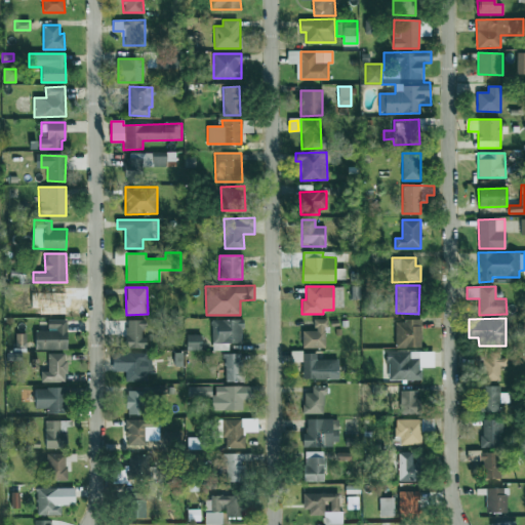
[(303,349),(326,348),(325,319),(314,319),(314,330),(303,331),(303,349)]
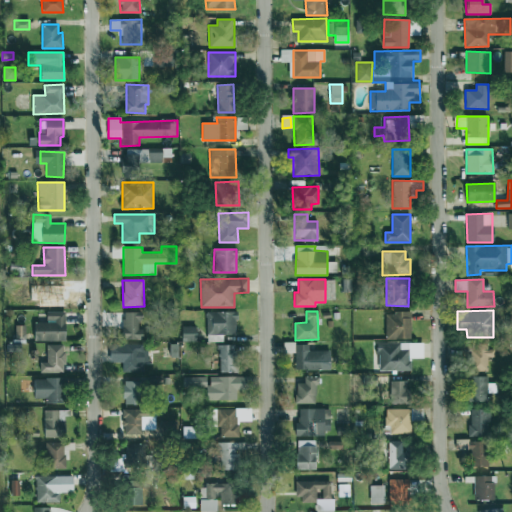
[(65,340),(65,312),(47,312),(47,322),(34,322),(34,341),(65,340)]
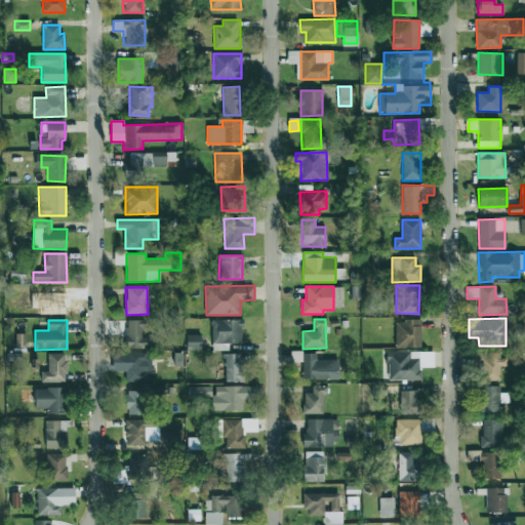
[(144,320),(126,320),(126,349),(146,349),(146,337),(143,337),(144,320)]
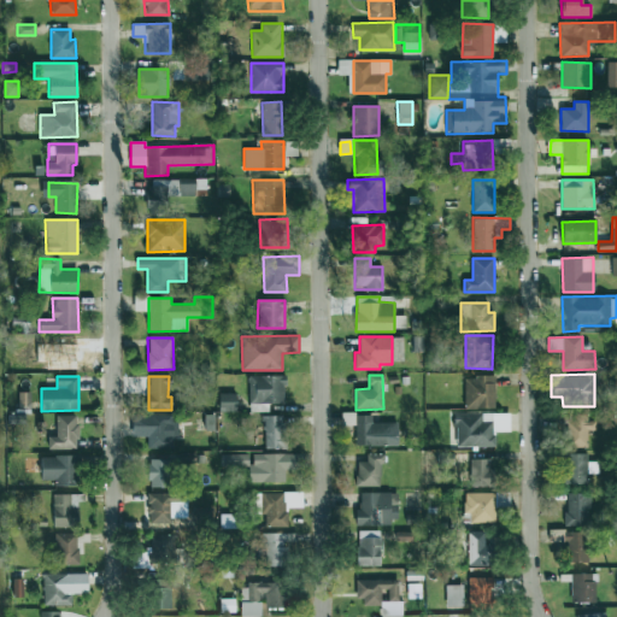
[(268,412),(268,404),(285,404),(285,376),(250,376),(248,411),(268,412)]
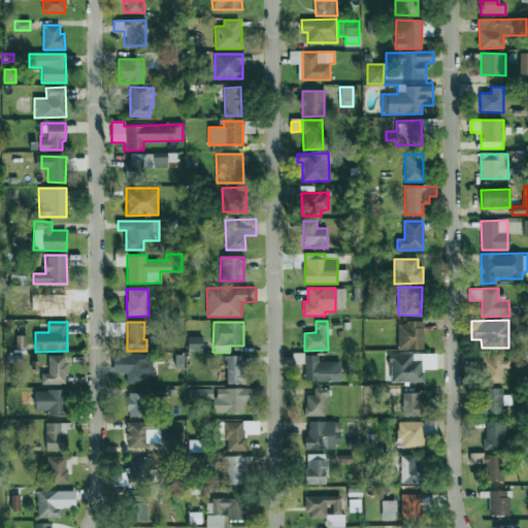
[(398,323),(398,350),(424,350),(424,322),(398,323)]
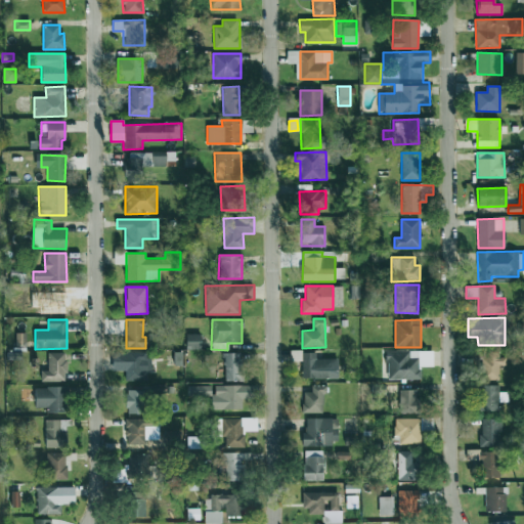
[(26,333),(16,333),(15,346),(26,346),(26,333)]
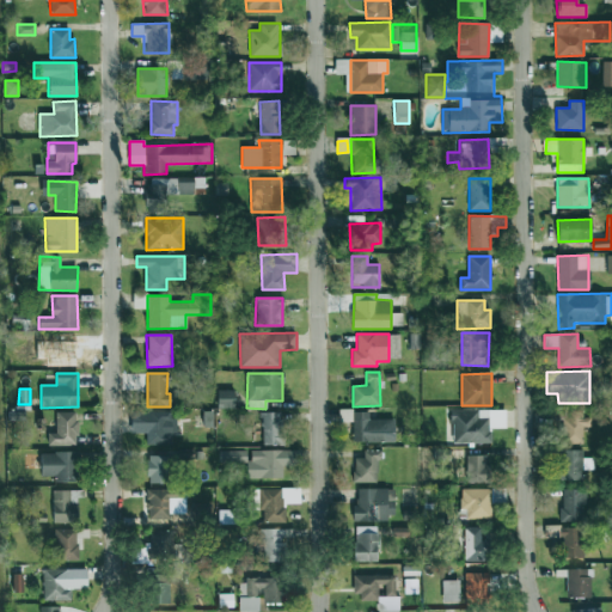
[(218,408),(234,408),(234,391),(218,391),(218,408)]
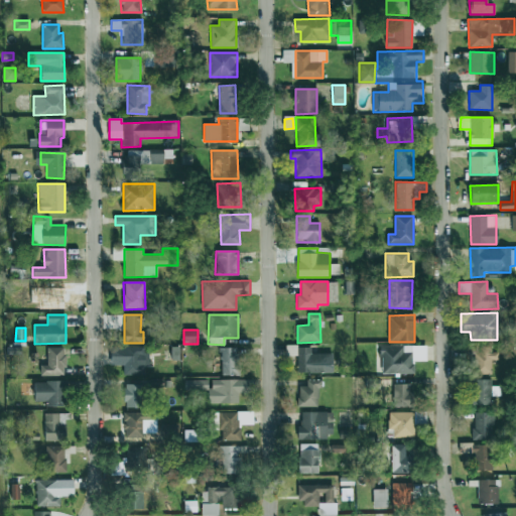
[(426,346),(381,346),(381,373),(413,374),(414,360),(426,361),(426,346)]
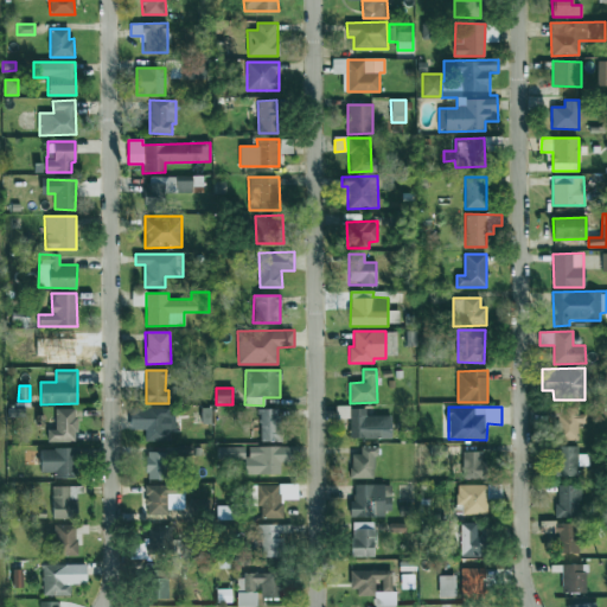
[(46,442),(76,441),(76,408),(56,409),(56,429),(46,429),(46,442)]
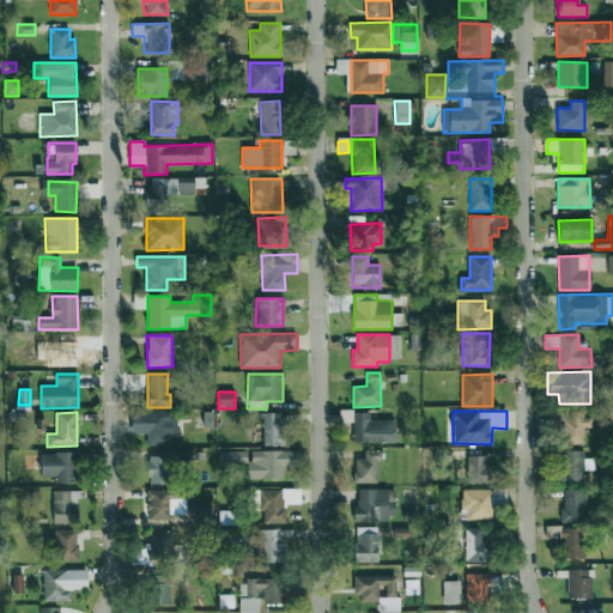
[(132,434),(147,435),(147,445),(171,445),(171,435),(175,435),(175,412),(132,412),(132,434)]
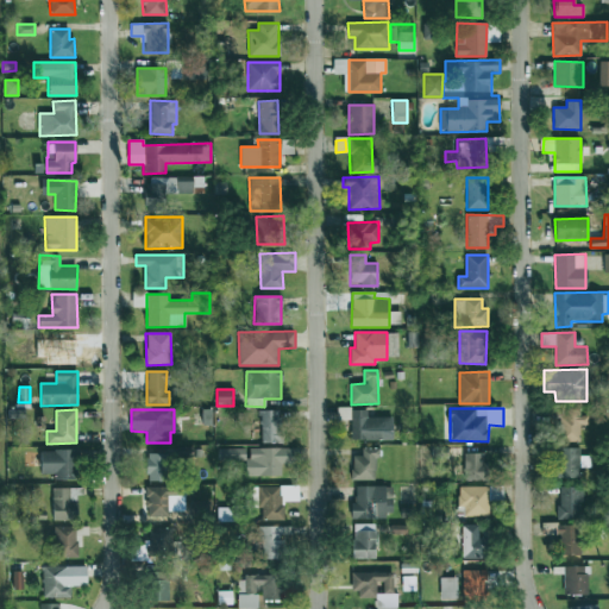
[(282,443),(281,409),(261,410),(261,443),(282,443)]
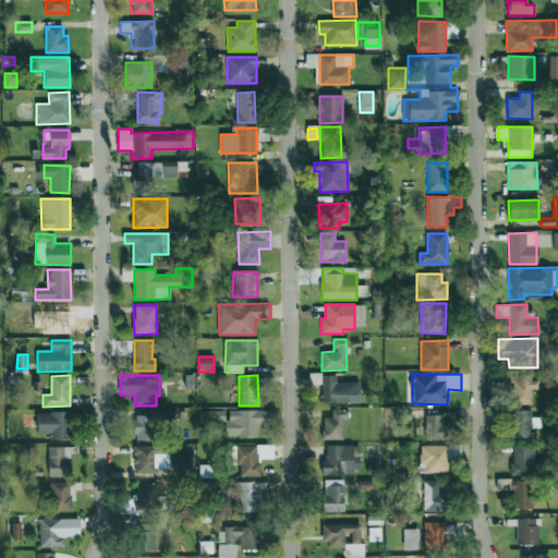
[(360,383),(337,381),(337,376),(322,375),(320,402),(360,403),(360,383)]
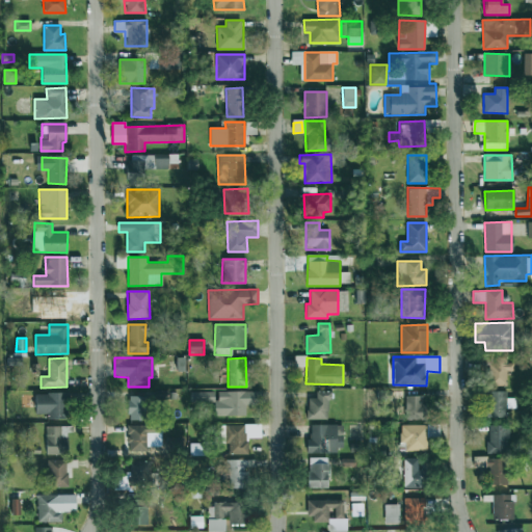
[(506,386),(506,371),(512,371),(512,358),(487,358),(487,386),(506,386)]
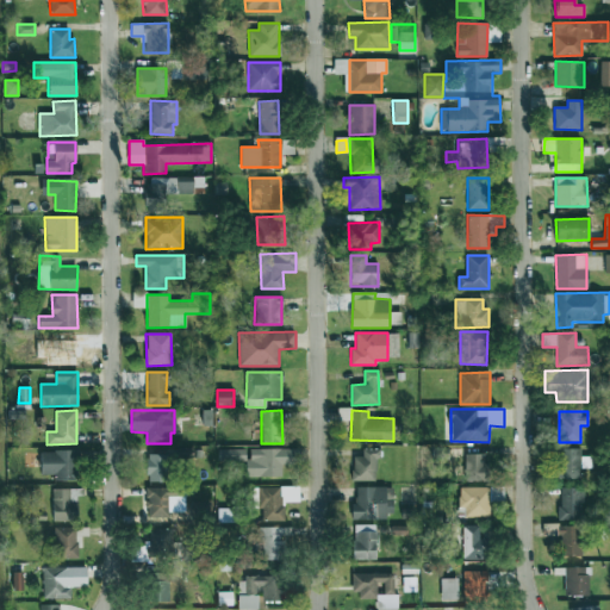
[(448,447),(436,447),(436,459),(448,459),(448,447)]
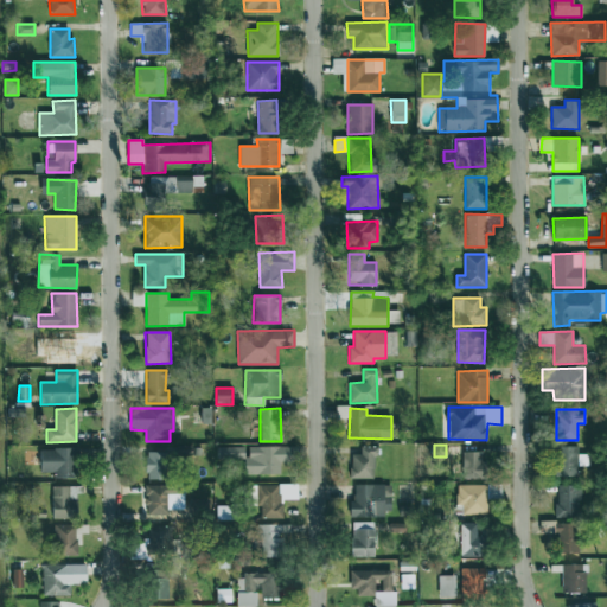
[(298,446),(247,447),(217,447),(217,459),(244,459),(244,474),(280,474),(280,462),(298,462),(298,446)]
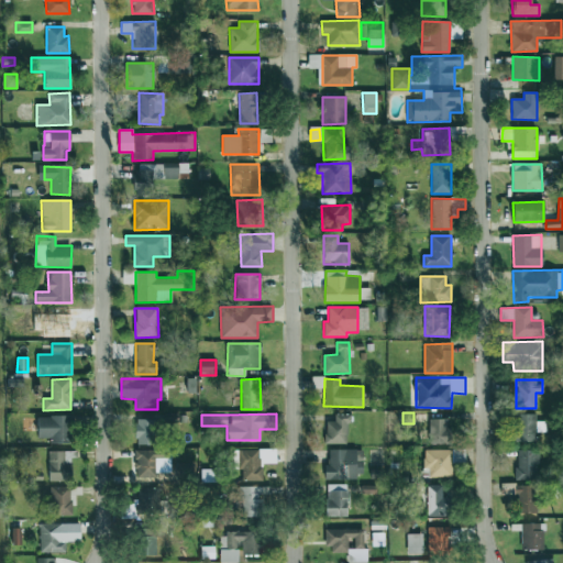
[(515,442),(536,441),(536,432),(547,431),(545,421),(536,421),(536,414),(515,414),(515,442)]
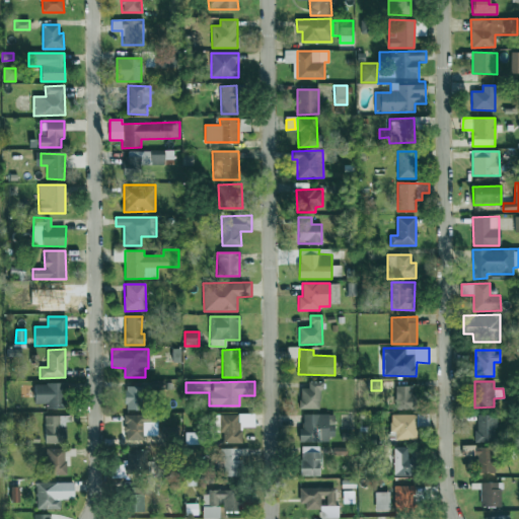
[(299,409),(321,409),(321,382),(308,382),(308,388),(299,388),(299,409)]
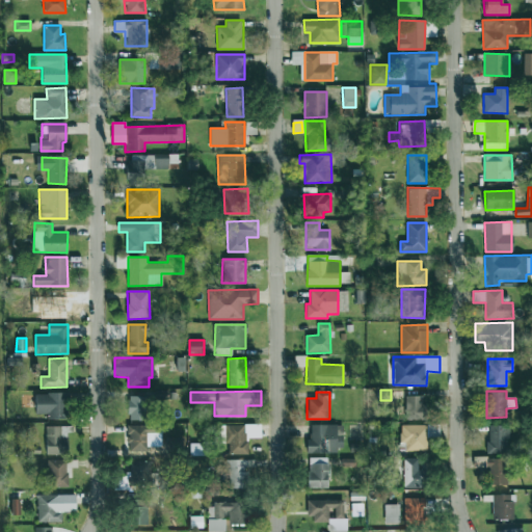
[(35,414),(48,414),(48,419),(67,419),(67,393),(35,393),(35,414)]
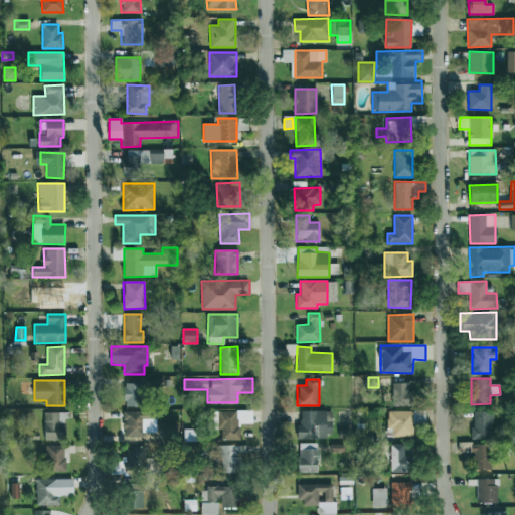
[(141,406),(142,383),(124,383),(124,406),(141,406)]
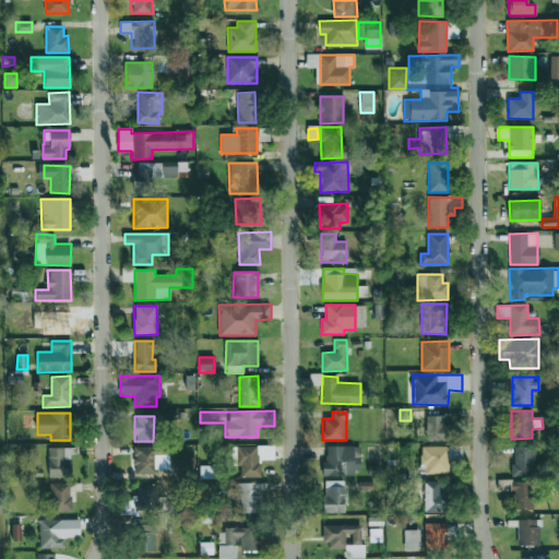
[(443,416),(425,416),(425,441),(449,440),(448,425),(443,425),(443,416)]
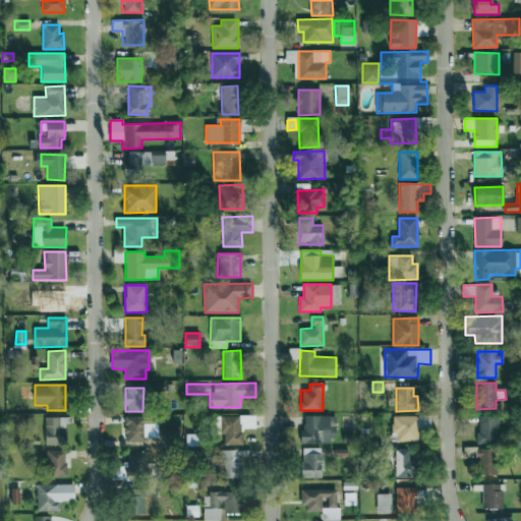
[(243,445),(242,428),(255,428),(255,415),(213,416),(214,433),(224,433),(224,445),(243,445)]
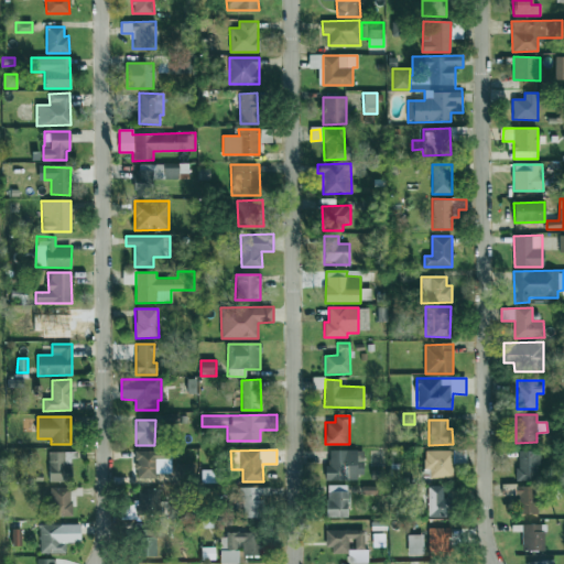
[(430,478),(453,477),(452,449),(424,451),(425,469),(430,469),(430,478)]
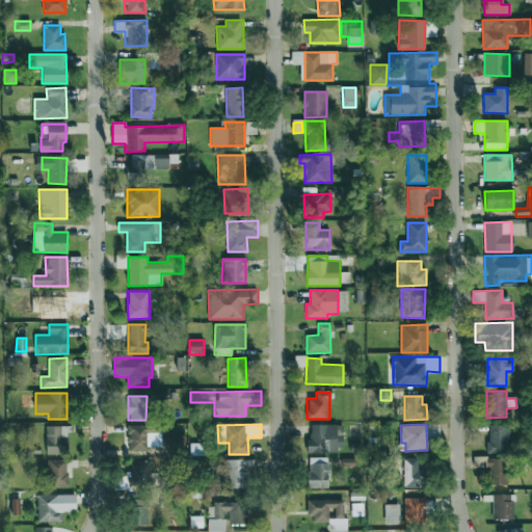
[(428,437),(440,437),(439,424),(427,424),(428,437)]
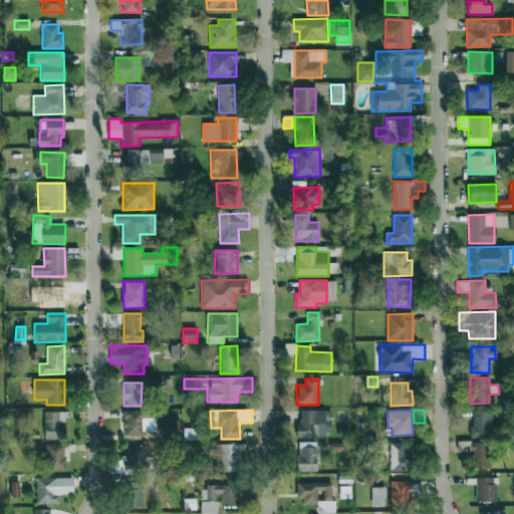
[(491,438),(491,410),(472,411),(472,438),(491,438)]
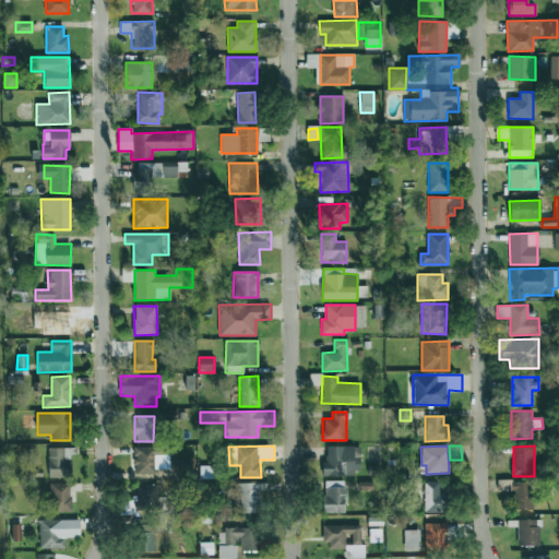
[(134,473),(163,473),(163,456),(168,455),(168,447),(134,447),(134,473)]
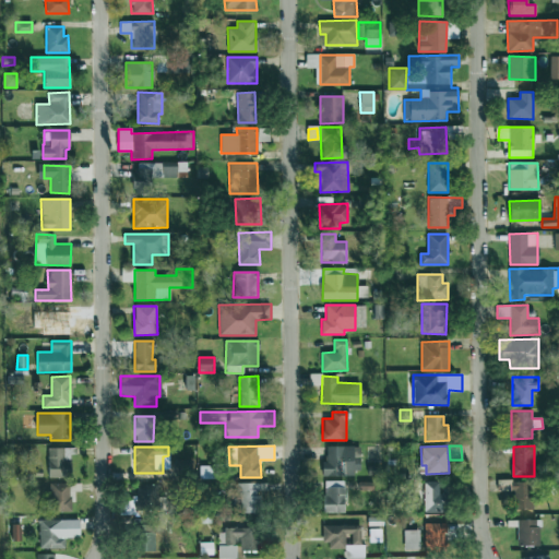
[(360,447),(324,447),(323,475),(360,475),(360,447)]
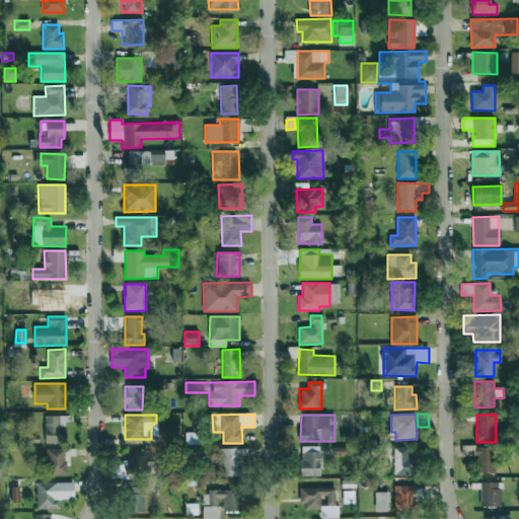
[(45,444),(67,443),(67,416),(45,416),(45,444)]
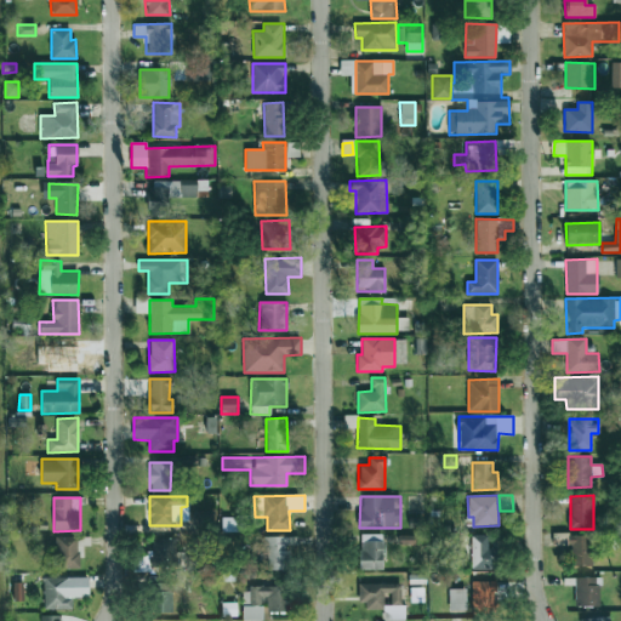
[(382,570),(383,534),(360,534),(360,569),(382,570)]
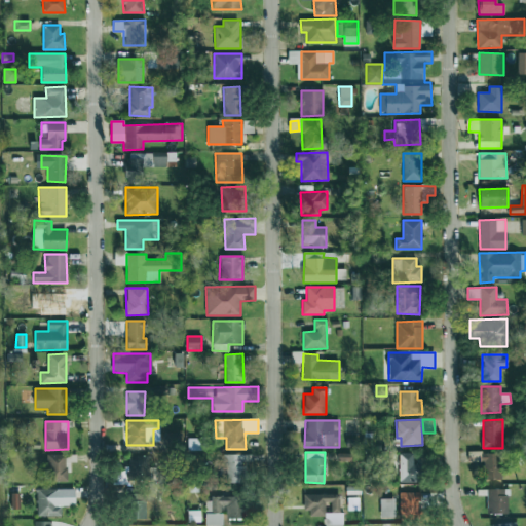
[(482,453),(483,479),(502,479),(501,452),(482,453)]
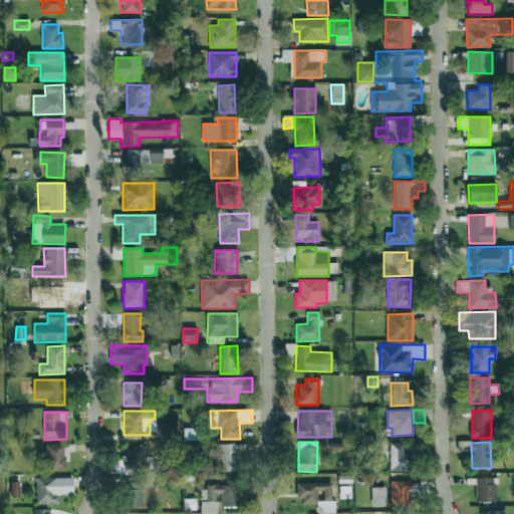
[(404,443),(390,443),(391,472),(413,471),(413,454),(404,455),(404,443)]
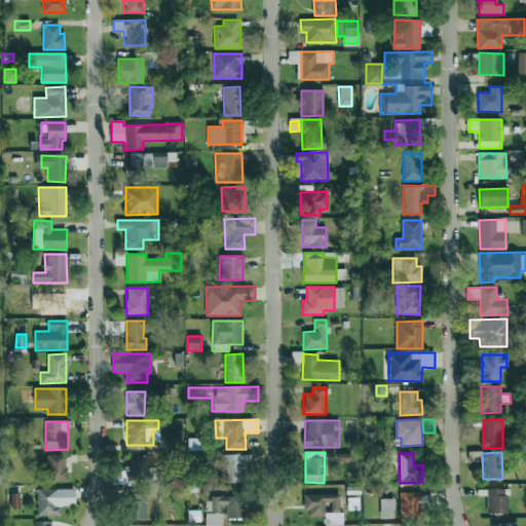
[(71,454),(47,455),(47,482),(71,481),(71,454)]
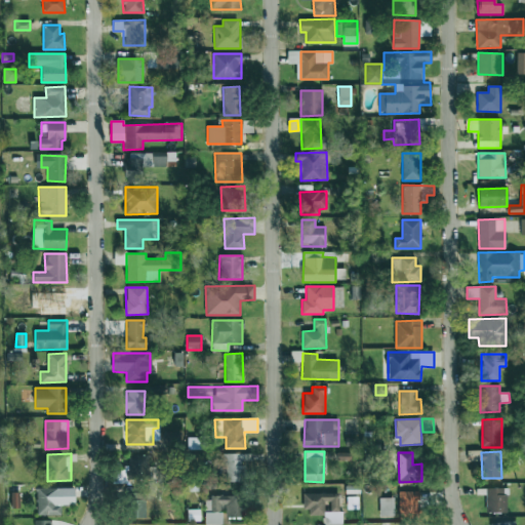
[(224,481),(245,482),(246,462),(249,462),(250,454),(225,453),(224,481)]
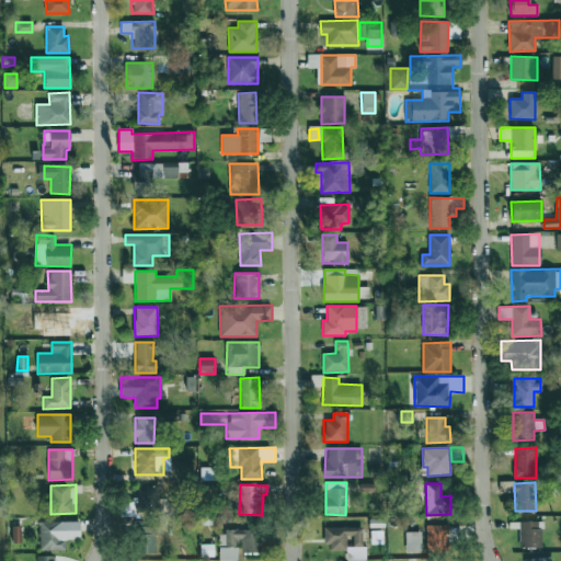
[(159,487),(137,485),(136,514),(158,515),(159,487)]
